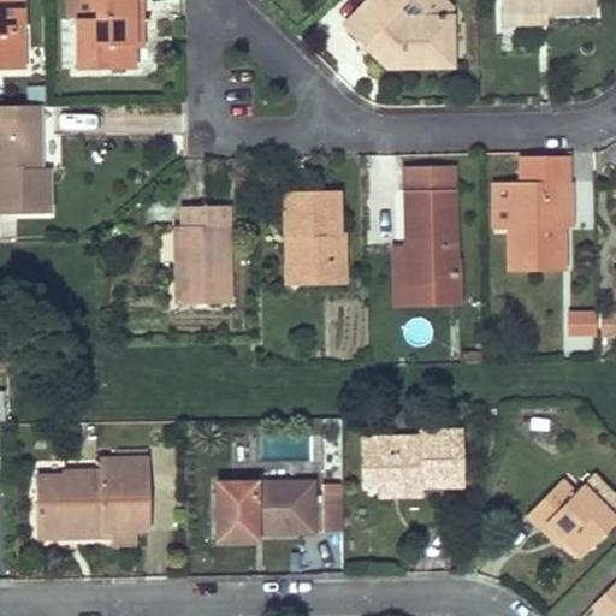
[(0,0),(0,69),(22,70),(21,0),(0,0)]
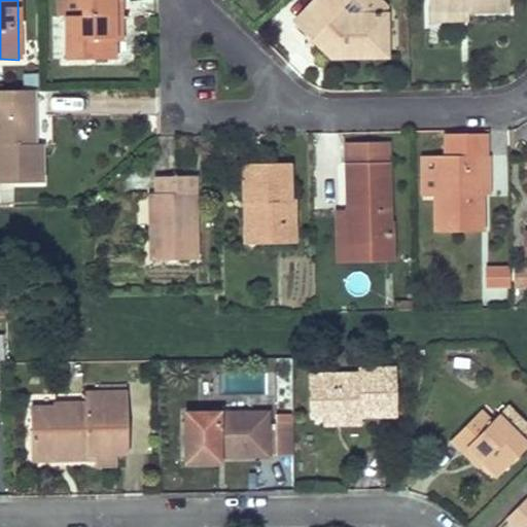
[(64,60),(113,59),(113,38),(113,15),(120,15),(119,0),(57,0),(58,15),(64,15),(64,60)]
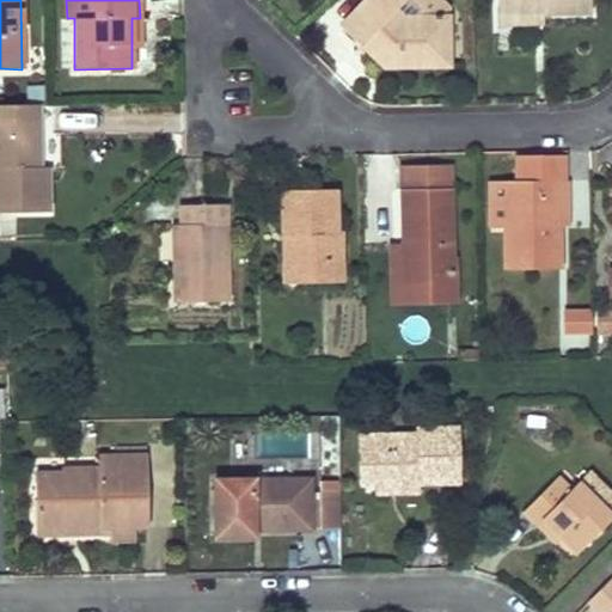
[(450,14),(448,8),(440,0),(365,0),(340,26),(359,46),(363,41),(385,61),(438,61),(438,14),(450,14)]
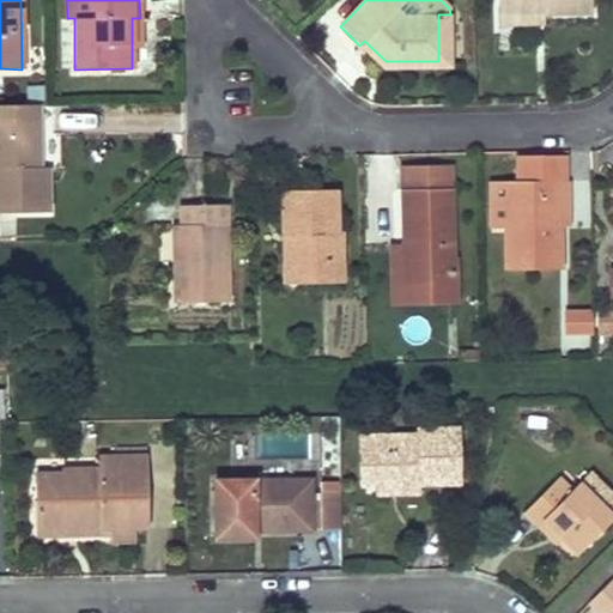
[(590,0),(496,0),(497,6),(534,6),(534,1),(544,1),(544,13),(590,12),(590,0)]
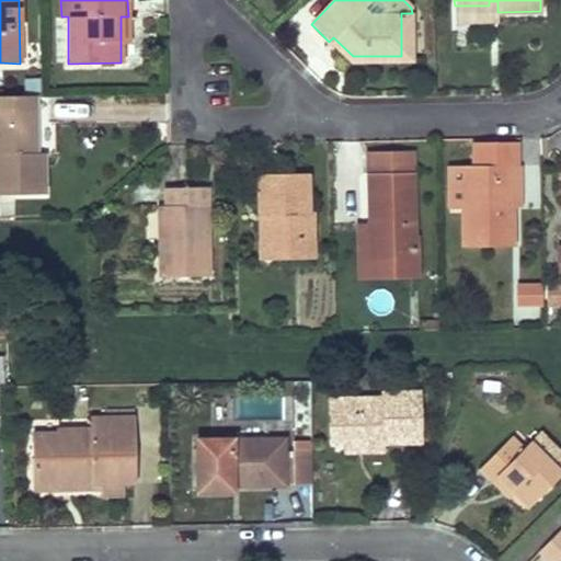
[(489,22),(489,6),(455,6),(455,22),(489,22)]
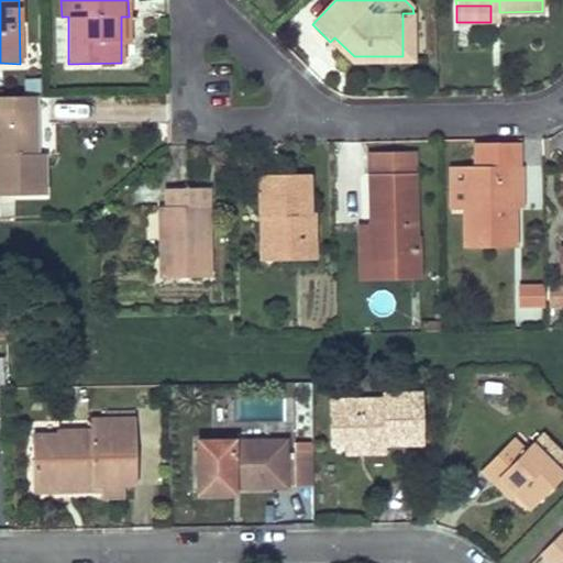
[(354,56),(334,37),(330,42),(351,63),(414,63),(414,13),(403,13),(403,56),(354,56)]
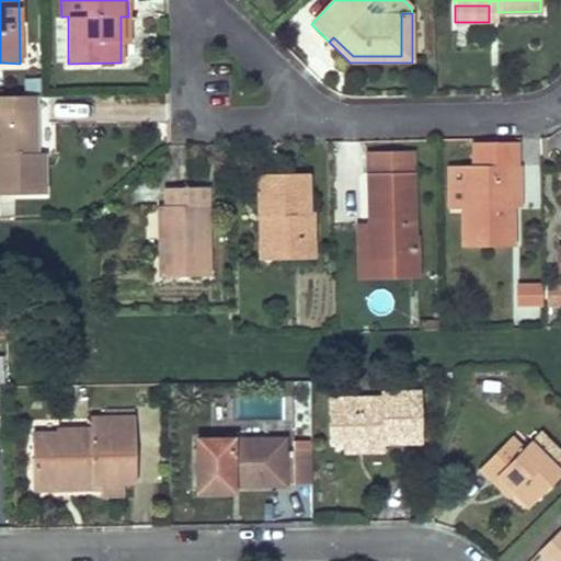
[(0,113),(35,113),(35,95),(0,95),(0,113)]
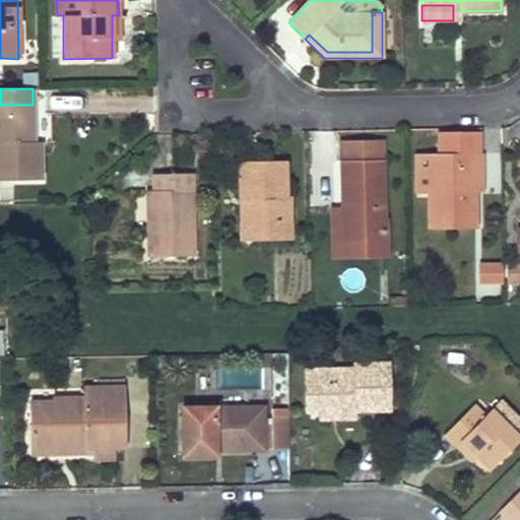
[(0,113),(33,113),(33,105),(0,105),(0,113)]
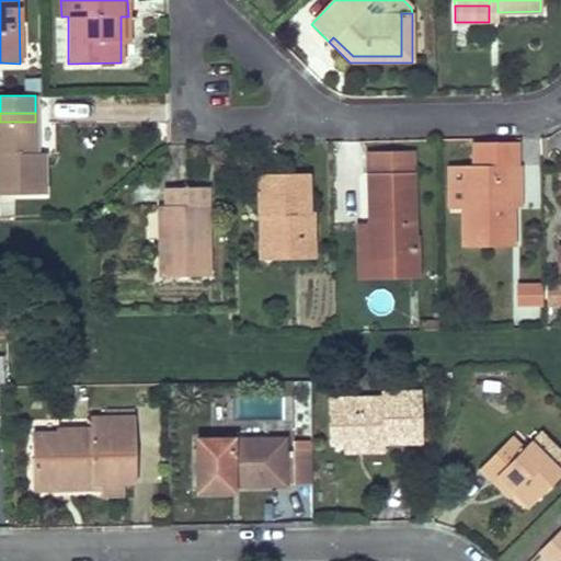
[(35,153),(35,122),(0,122),(0,194),(44,194),(43,152),(35,153)]
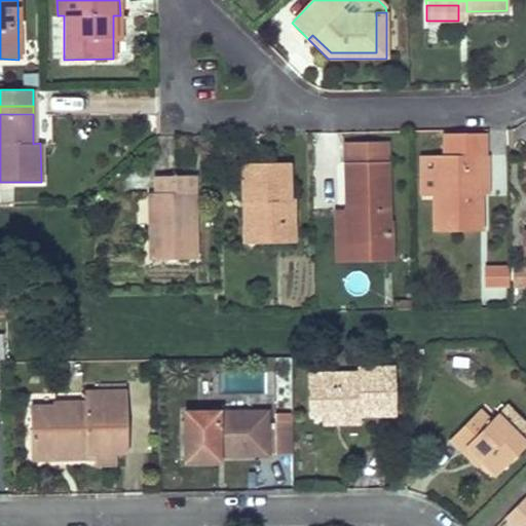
[(444,155),(487,155),(487,135),(445,135),(444,155)]
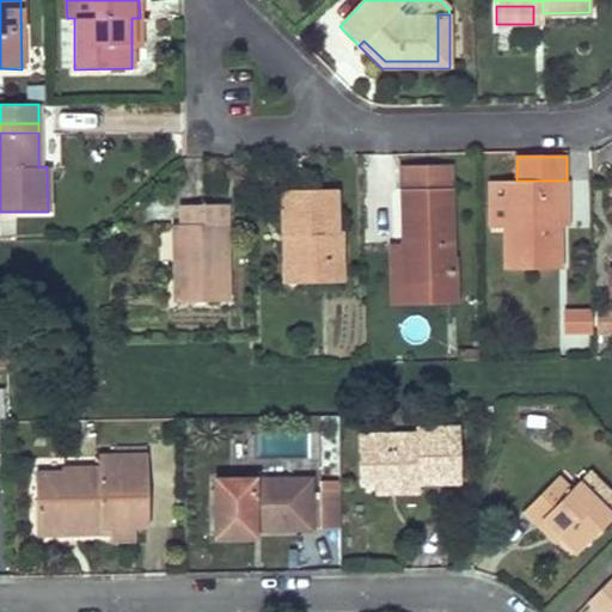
[(560,269),(558,226),(558,201),(567,201),(567,181),(516,181),(505,181),(505,182),(490,182),(489,226),(505,226),(505,269),(560,269)]
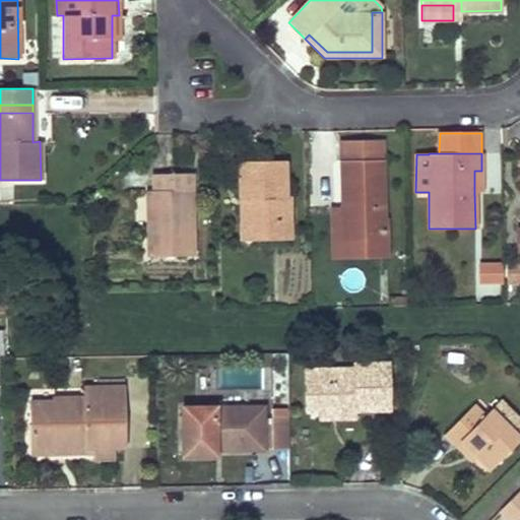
[(382,160),(340,160),(341,208),(341,242),(384,241),(382,160)]
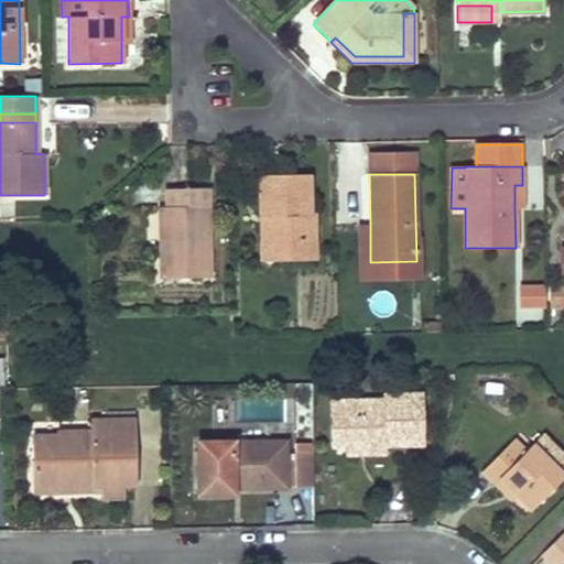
[(307,176),(259,177),(260,215),(271,215),(272,259),(314,258),(313,213),(308,213),(307,176)]
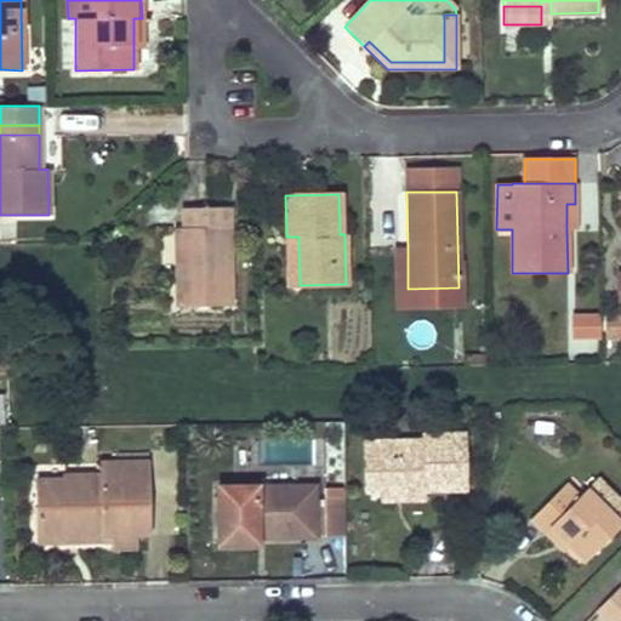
[(229,306),(228,208),(182,209),(183,228),(176,228),(177,306),(229,306)]
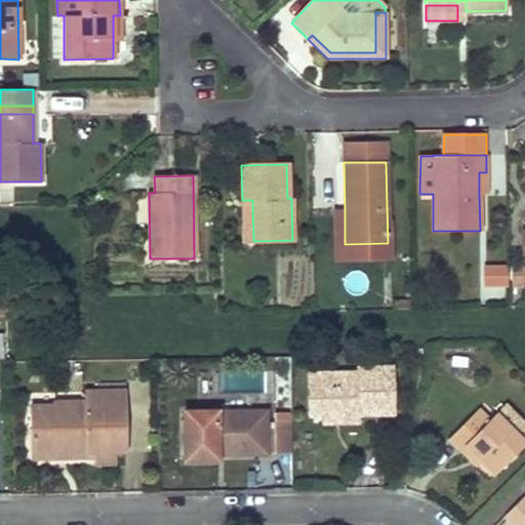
[(253,241),(252,200),(242,200),(243,241),(253,241)]
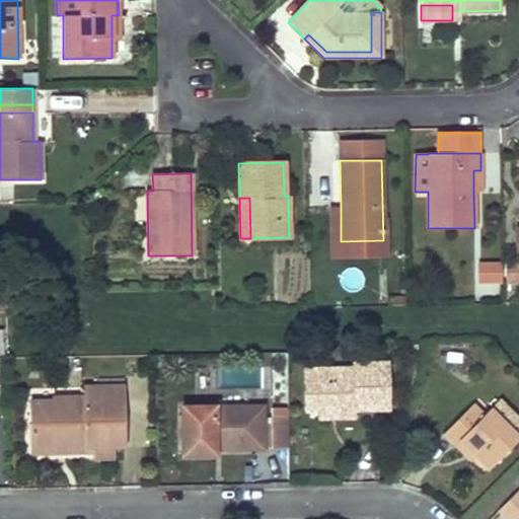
[(383,256),(383,240),(341,241),(341,208),(330,208),(330,257),(383,256)]
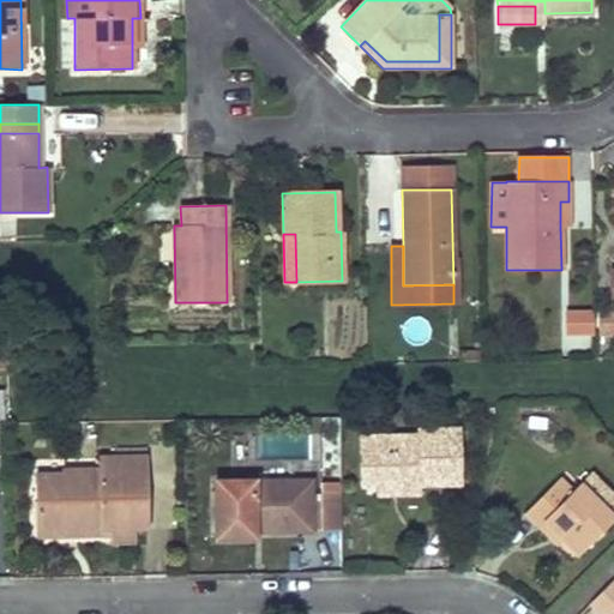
[(593,333),(593,309),(566,309),(566,333),(593,333)]
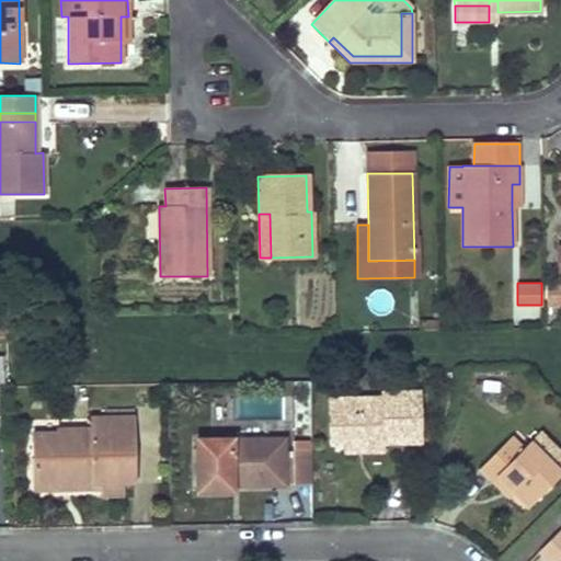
[(545,285),(546,306),(560,306),(560,284),(545,285)]
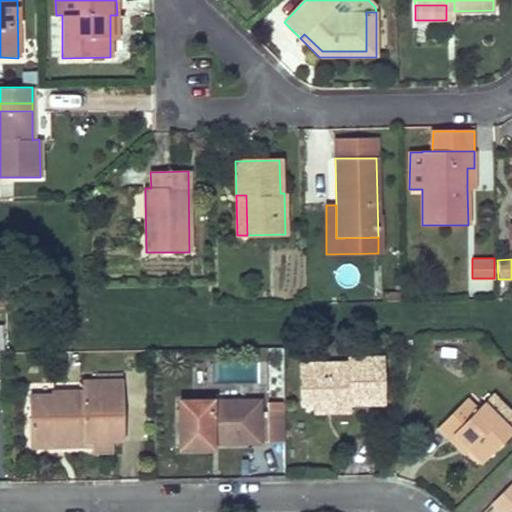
[(384,404),(383,357),(347,358),(347,363),(298,364),(299,401),(312,401),(332,401),(332,412),(350,412),(350,405),(384,404)]
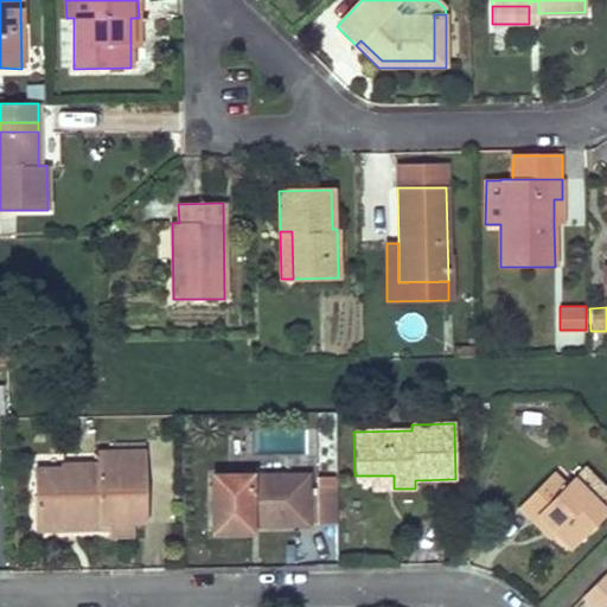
[(115,452),(145,452),(144,436),(115,438),(115,452)]
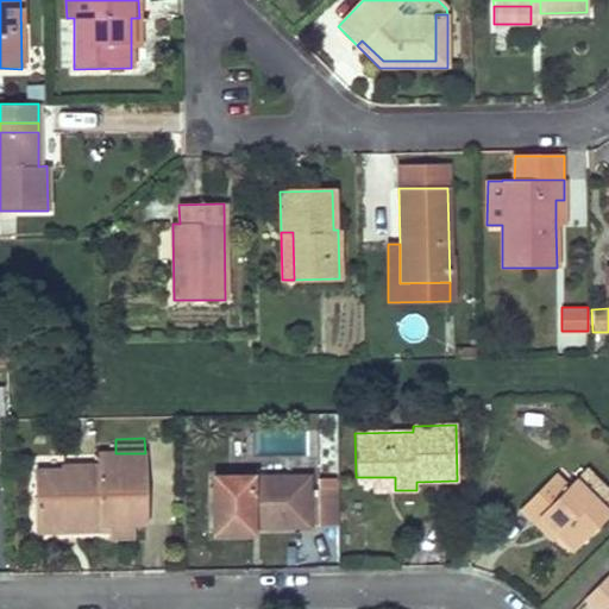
[(133,523),(146,523),(145,453),(115,453),(96,454),(96,466),(61,468),(61,470),(33,471),(35,526),(66,525),(66,519),(76,519),(77,525),(108,523),(108,537),(133,537),(133,523)]
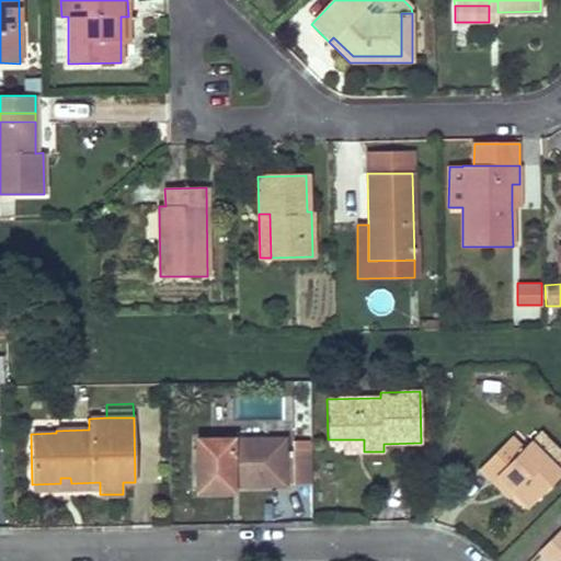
[(528,507),(560,473),(528,442),(523,448),(511,436),(479,469),(491,481),(496,476),(513,492),(528,507)]
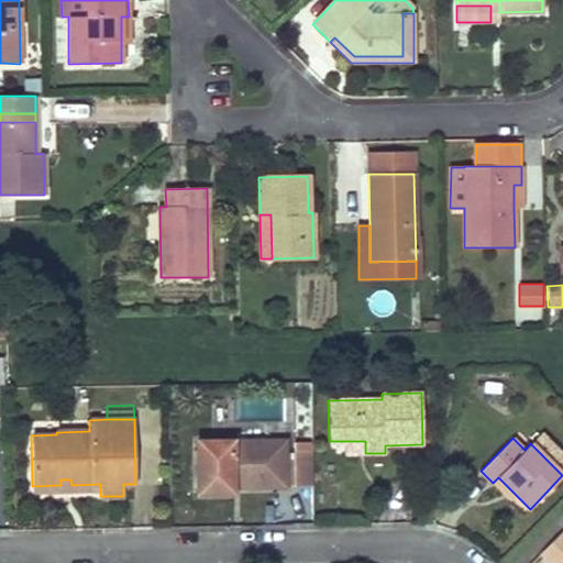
[(285,441),(197,441),(197,494),(233,494),(233,487),(285,486),(285,451),(285,441)]
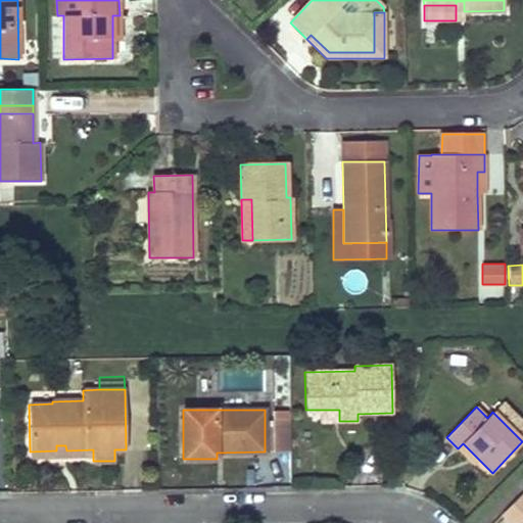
[(339,421),(339,410),(319,410),(320,422),(339,421)]
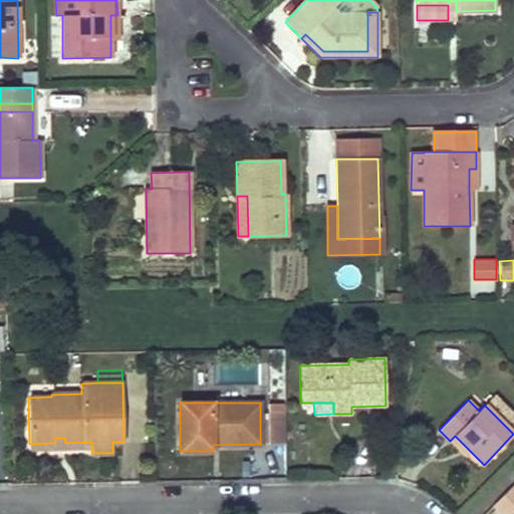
[(268,412),(260,412),(260,444),(268,444),(268,412)]
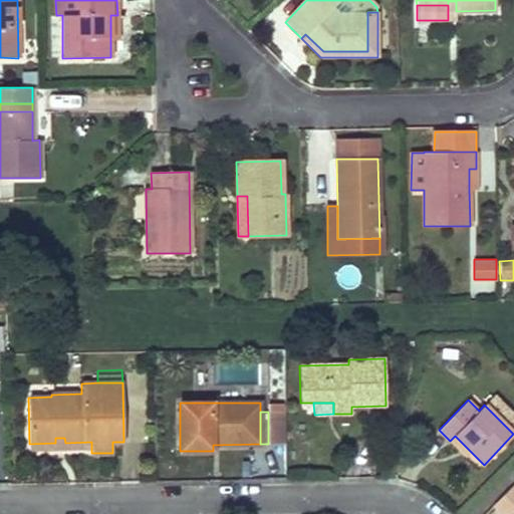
[(285,412),(268,412),(268,444),(285,444),(285,412)]
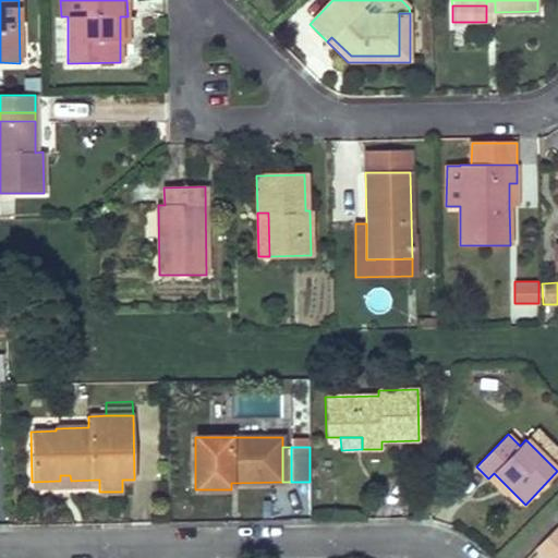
[(510,489),(494,473),(488,478),(505,495),(510,489)]
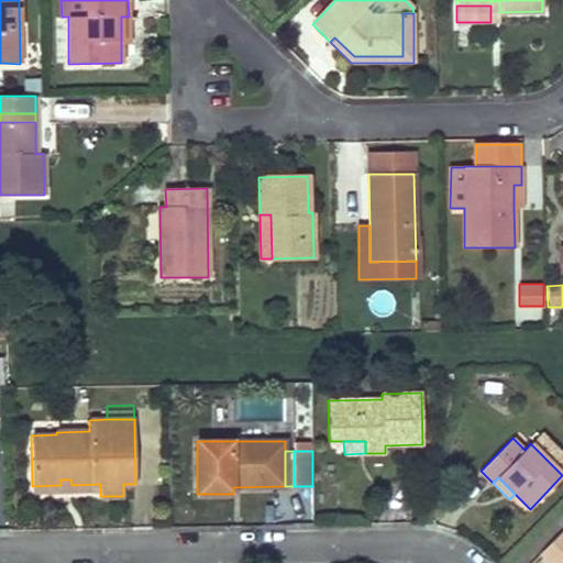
[(562,562),(562,531),(540,553),(550,562),(562,562)]
